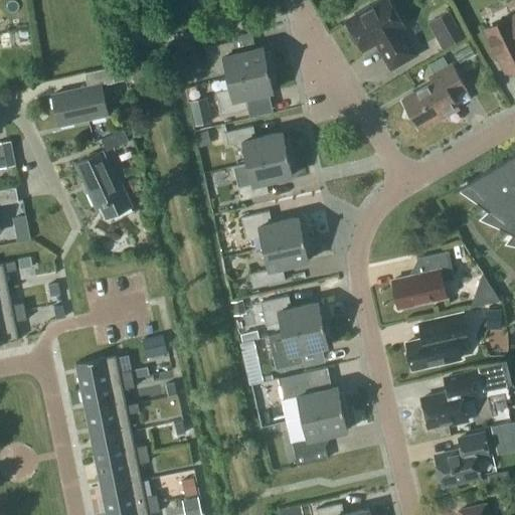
[(346,21),(362,49),(376,41),(391,67),(415,53),(400,27),(403,25),(388,0),(382,0),(372,6),(369,5),(362,9),(361,12),(346,21)]
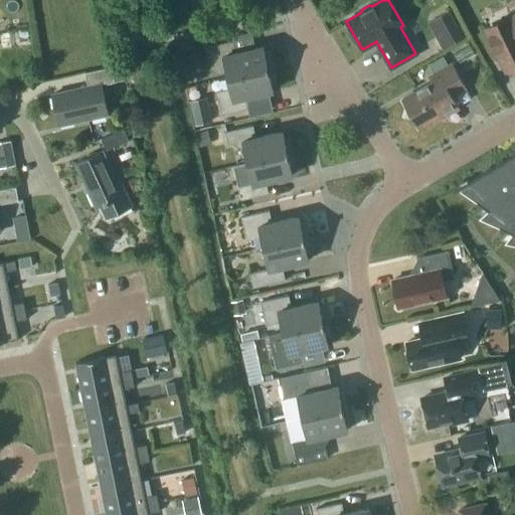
[(456,27),(448,12),(436,19),(444,34),(456,27)]
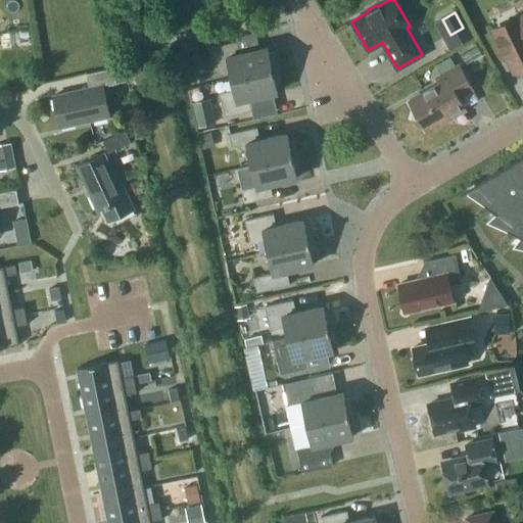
[(522,14),(493,30),(514,72),(522,69),(522,14)]
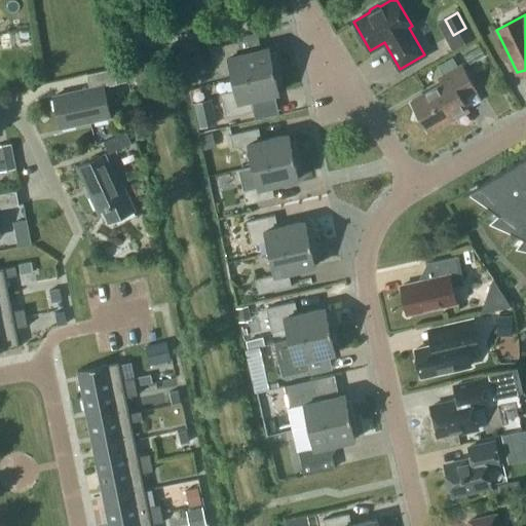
[(230,68),(233,79),(278,68),(275,53),(270,54),(269,47),(241,53),(238,41),(211,47),(216,71),(230,68)]
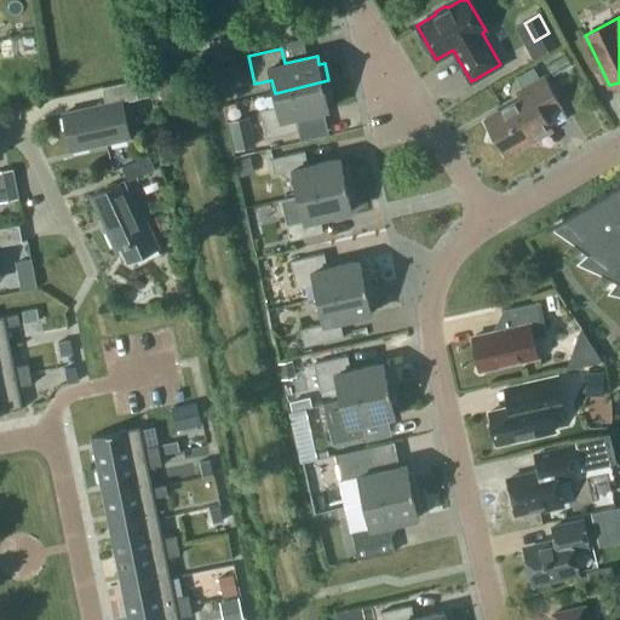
[(211,62),(227,59),(224,50),(210,52),(211,62)]
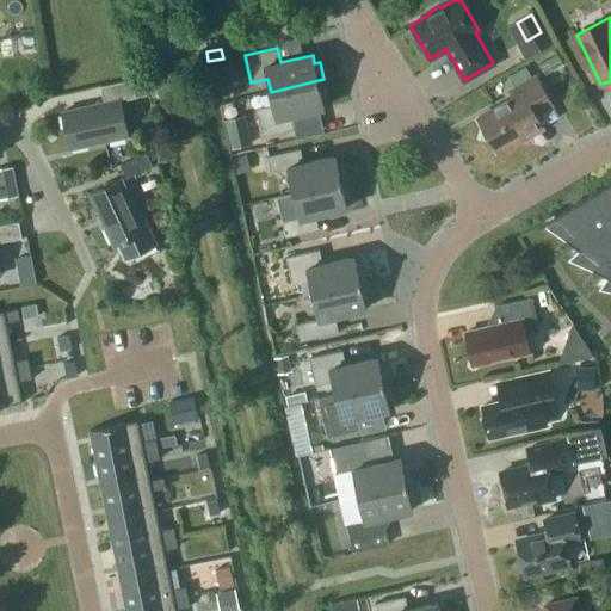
[(516,88),(532,78),(525,67),(508,76),(516,88)]
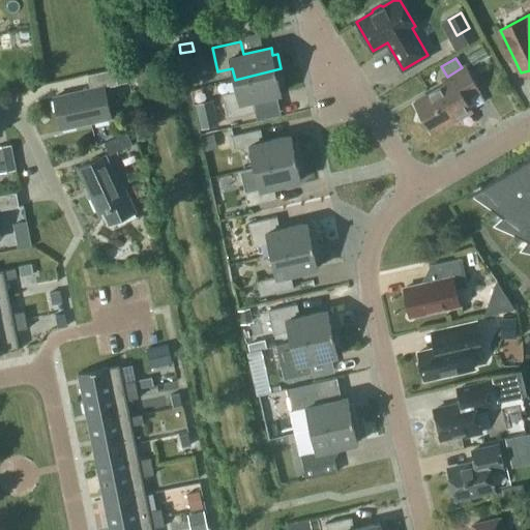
[(442,79),(445,84),(414,101),(419,112),(417,119),(424,121),(431,130),(454,117),(457,119),(471,111),(465,98),(478,90),(465,66),(462,67),(447,77),(442,79)]
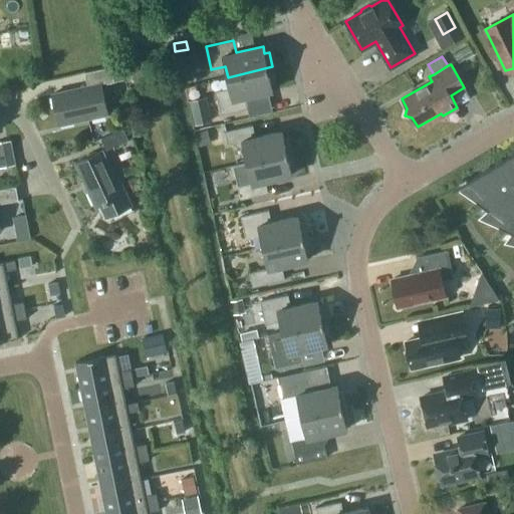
[(113,81),(123,79),(120,65),(110,68),(113,81)]
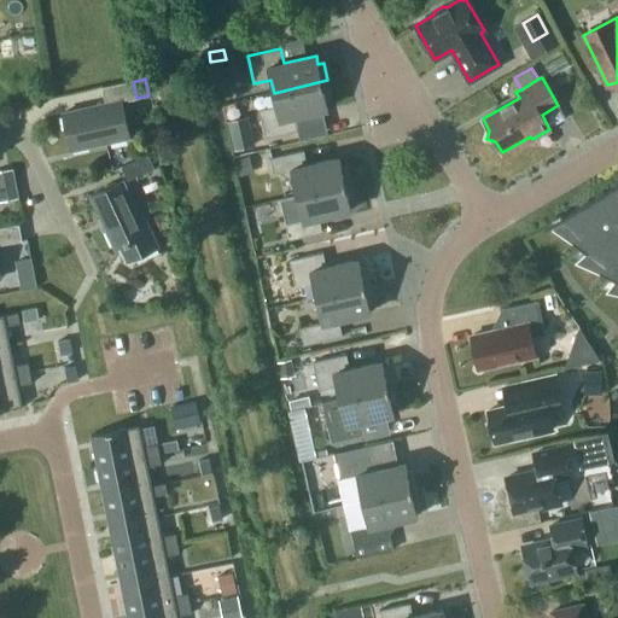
[(63,114),(70,150),(129,136),(121,101),(136,98),(133,82),(133,80),(101,87),(105,104),(63,114)]
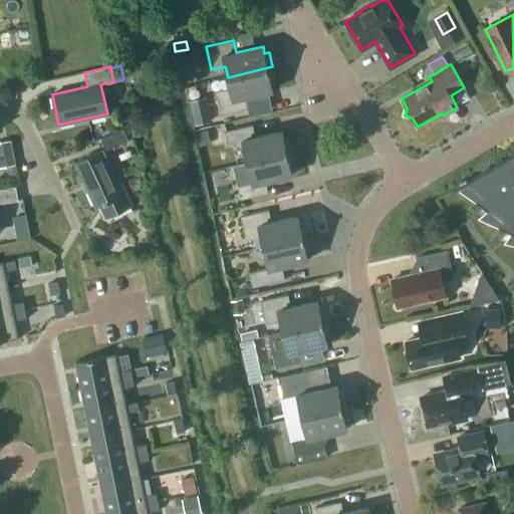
[(272,66),(228,77),(230,87),(215,90),(221,114),(249,108),(246,96),(273,89),(271,82),(276,81),(272,66)]
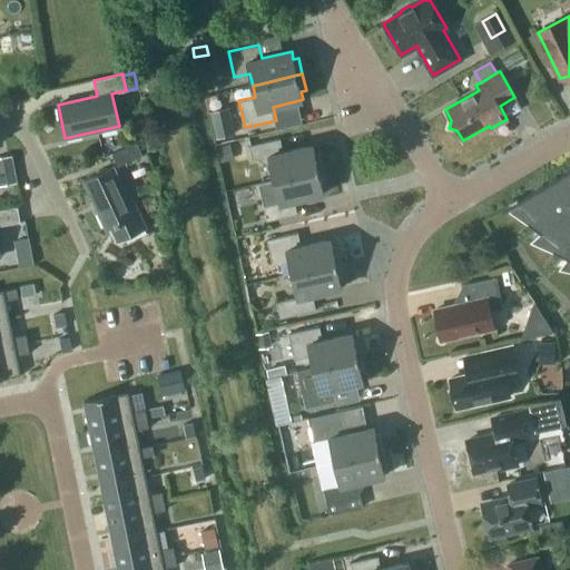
[(231,117),(212,120),(216,139),(235,135),(231,117)]
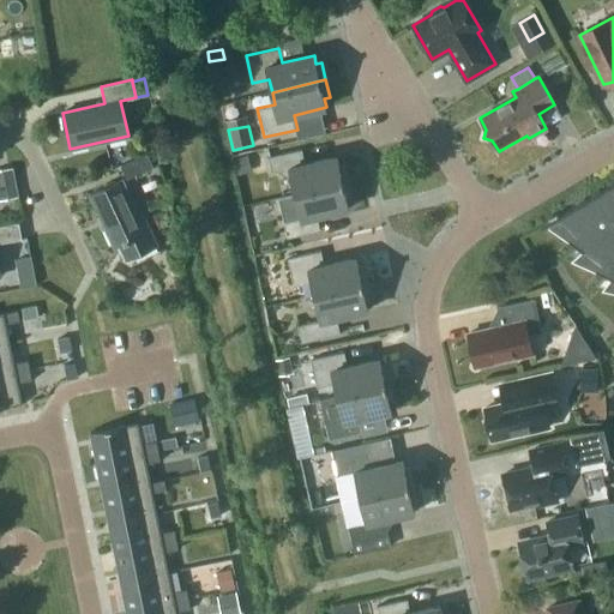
[(289,168),(294,193),(349,181),(344,163),(339,164),(337,156),(305,163),(301,149),(268,156),(271,172),(289,168)]
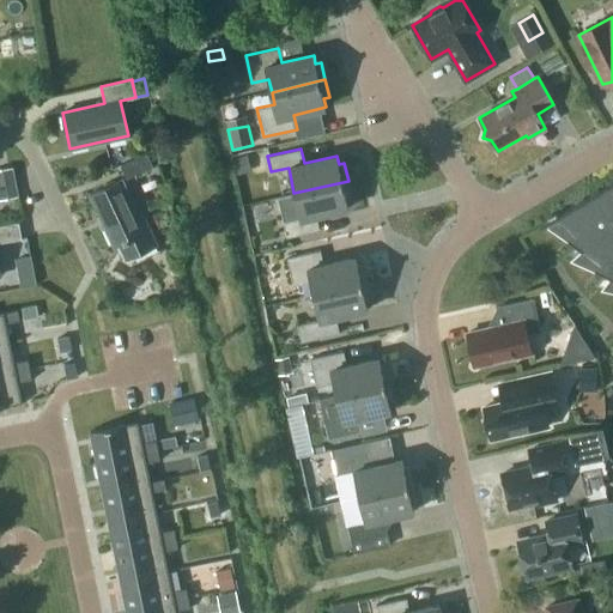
[(121,165),(127,178),(153,167),(147,153),(121,165)]
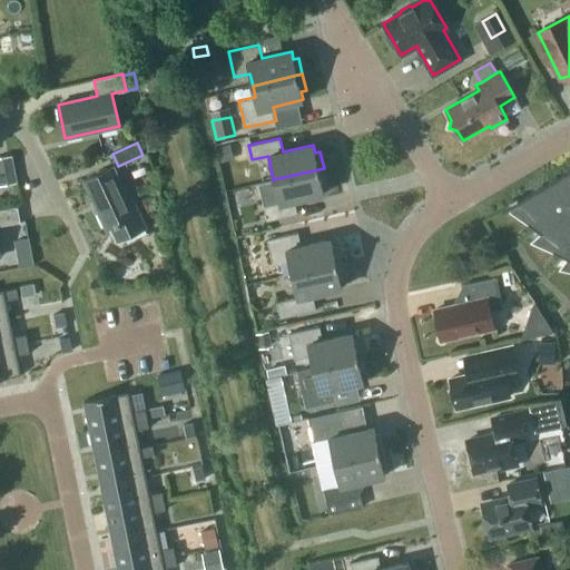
[(220,163),(234,159),(231,144),(216,147),(220,163)]
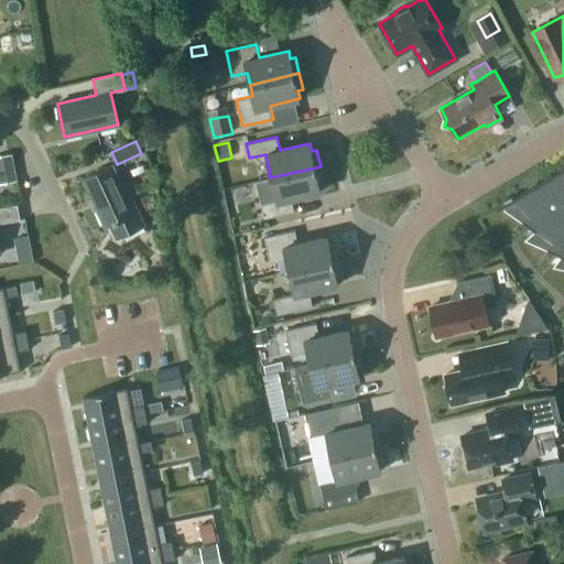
[(0,183),(18,181),(12,153),(0,155),(0,183)]
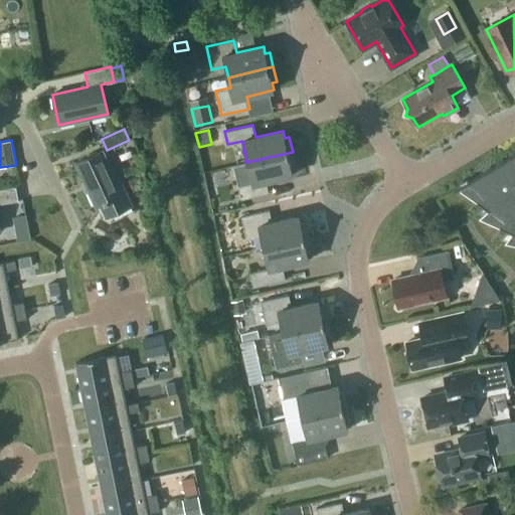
[(75,163),(96,207),(101,204),(107,216),(131,205),(119,179),(116,181),(103,151),(75,163)]
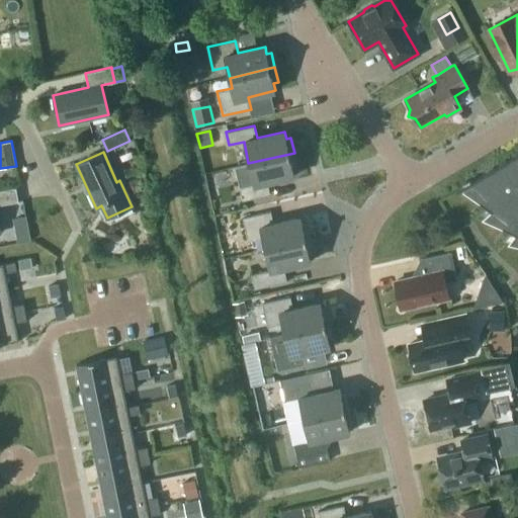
[(294,153),(248,163),(251,173),(236,177),(242,200),(270,194),(267,182),(294,176),(292,169),(297,168),(294,153)]
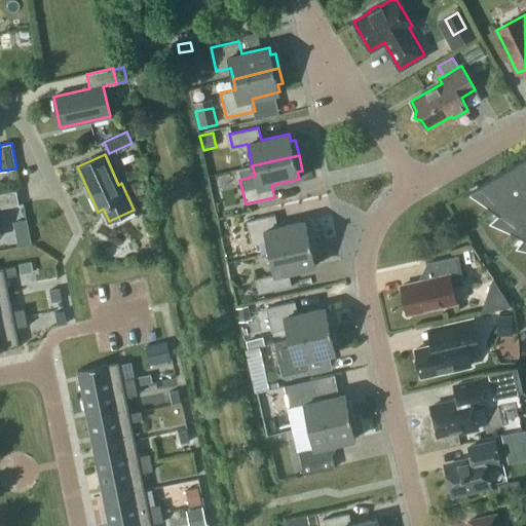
[(525,156),(463,194),(464,195),(479,186),(490,202),(487,204),(487,203),(486,205),(515,225),(511,230),(511,229),(510,231),(525,238),(525,156)]
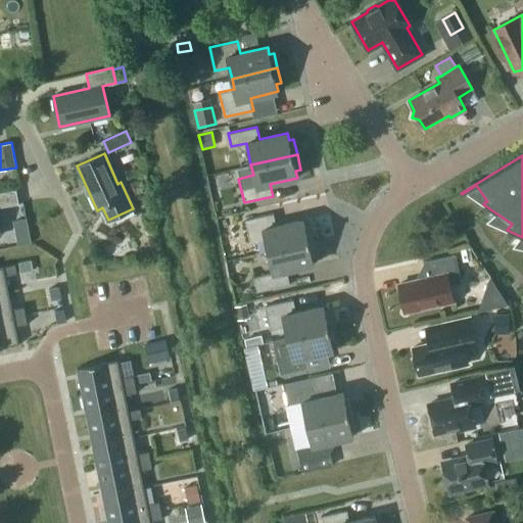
[(0,235),(0,232),(0,206),(18,203),(15,189),(0,192),(0,235)]
